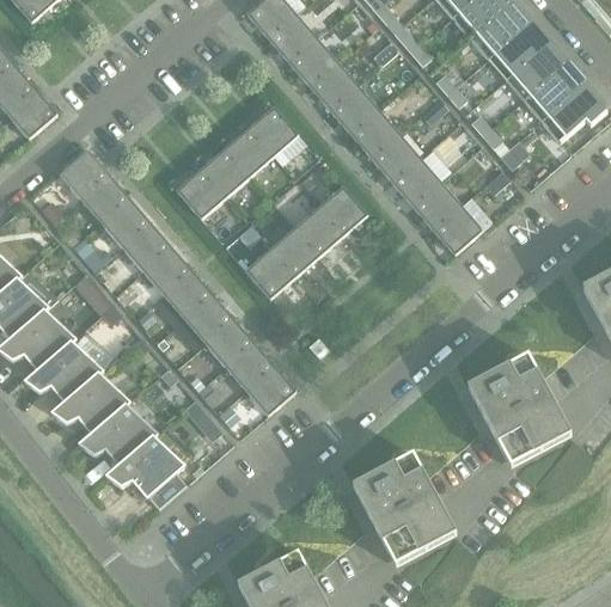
[(55,1),(54,0),(10,0),(30,23),(55,1)]
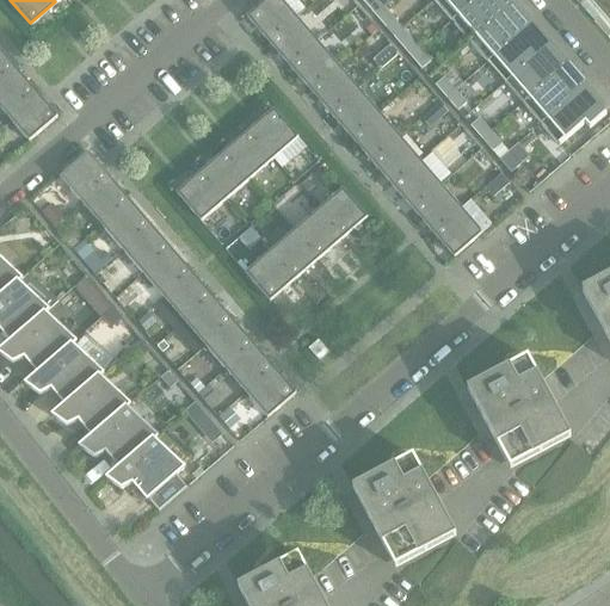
[(260,0),(245,14),(266,38),(295,13),(303,6),(300,1),(299,0),(260,0)]
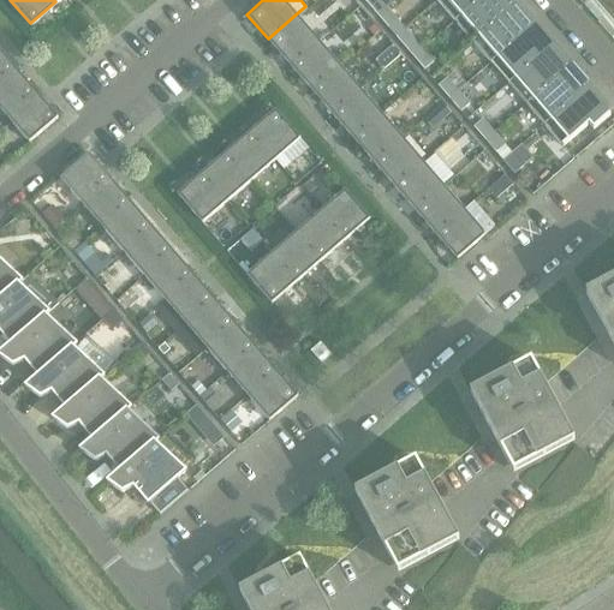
[(387,4),(383,0),(367,0),(376,12),(387,4)]
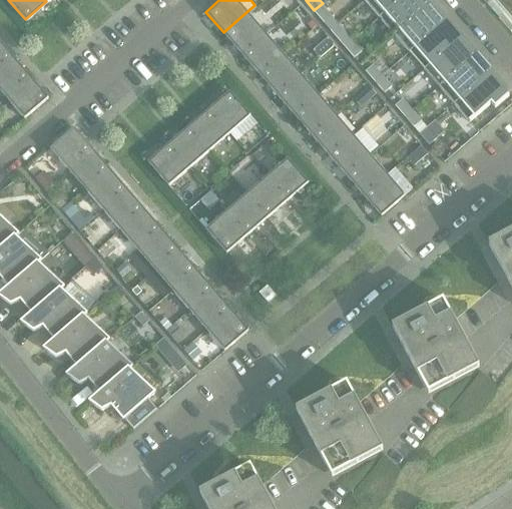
[(378,15),(395,0),(365,0),(378,15)]
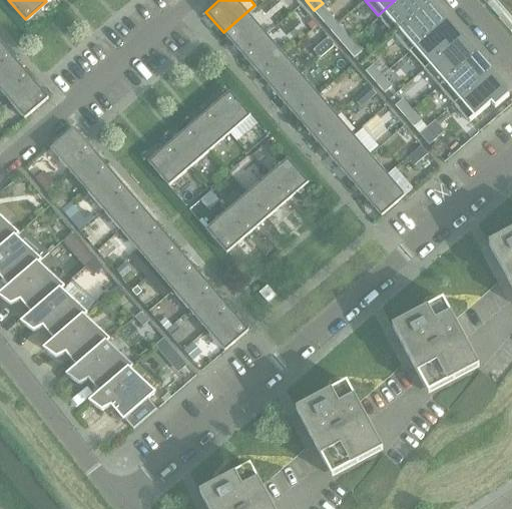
[(393,32),(431,0),(429,0),(428,1),(427,0),(395,0),(378,15),(393,32)]
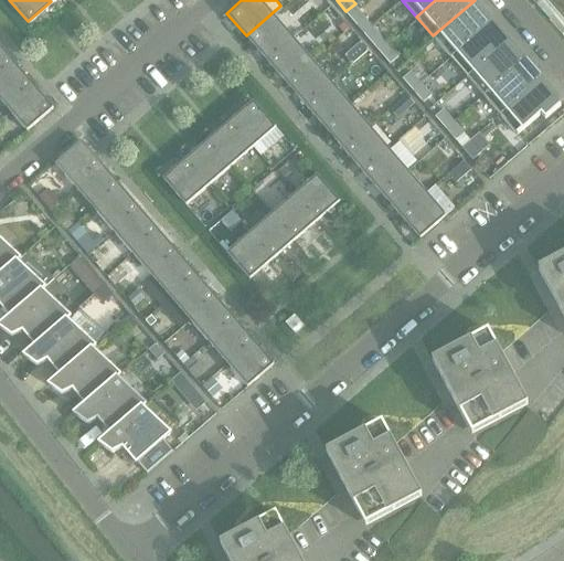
[(449,54),(492,18),(491,18),(488,20),(472,2),(476,0),(475,0),(433,35),(449,54)]
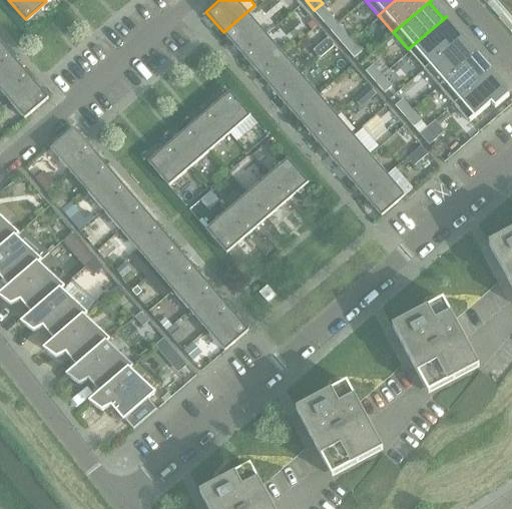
[(332,13),(323,3),(314,10),(323,21),(332,13)]
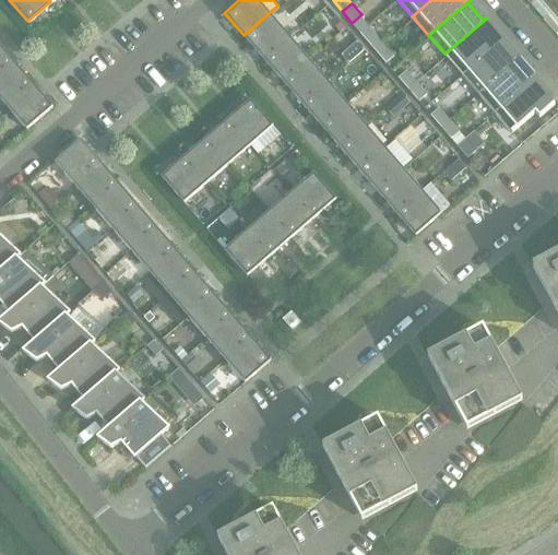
[(262,57),(288,34),(270,12),(244,35),(262,57)]
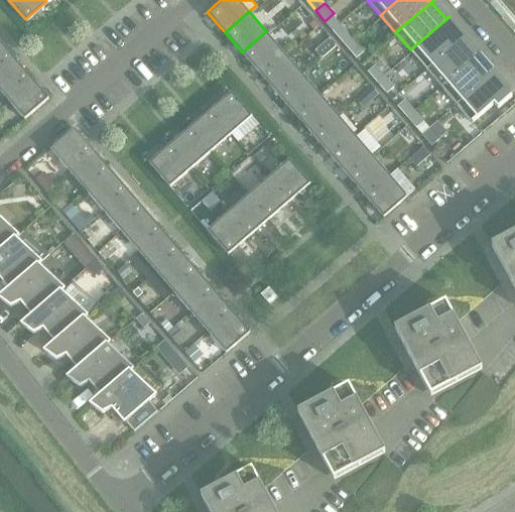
[(425,68),(462,37),(465,34),(464,33),(461,35),(446,19),(449,17),(449,16),(410,49),(425,68)]
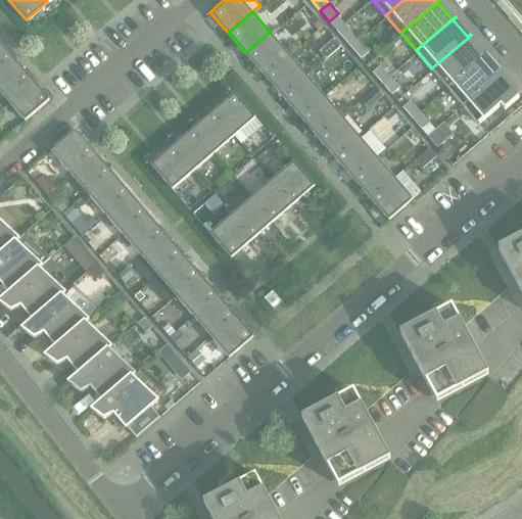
[(359,38),(349,28),(341,35),(350,46),(359,38)]
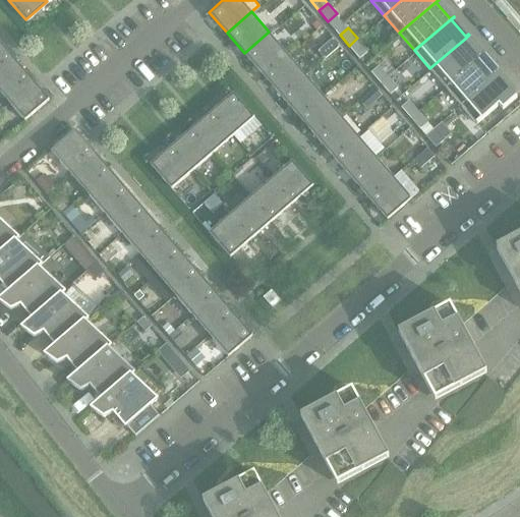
[(263,73),(286,52),(269,32),(244,53),(263,73)]
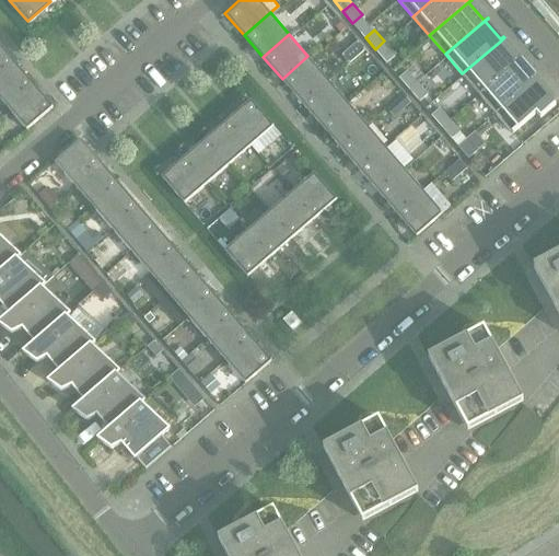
[(364,46),(357,37),(347,46),(354,55),(364,46)]
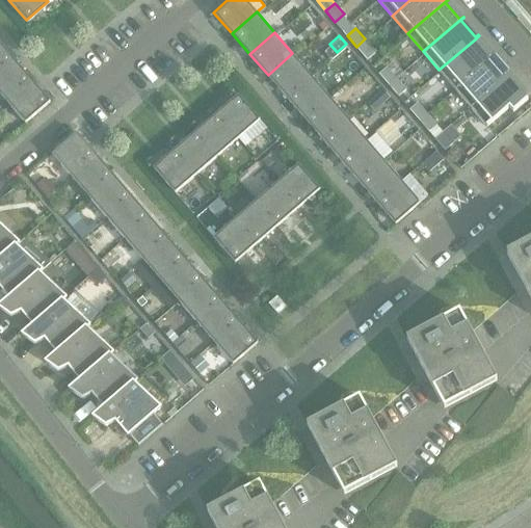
[(375,50),(365,38),(356,47),(366,57),(375,50)]
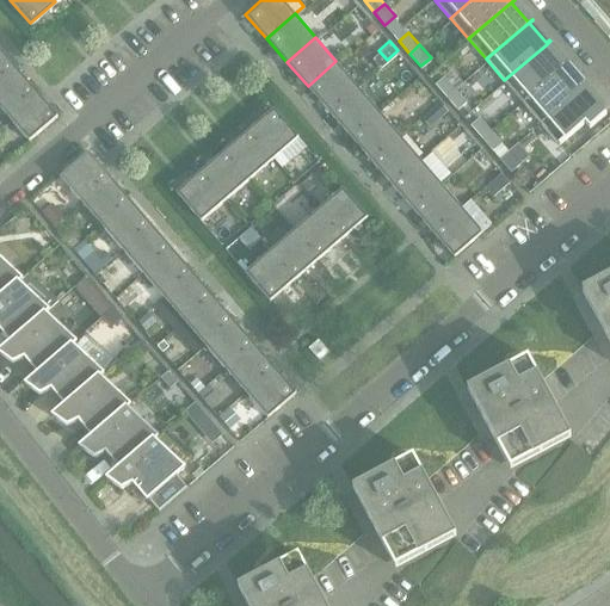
[(522,100),(565,65),(568,61),(567,60),(564,63),(547,44),(504,80),(522,100)]
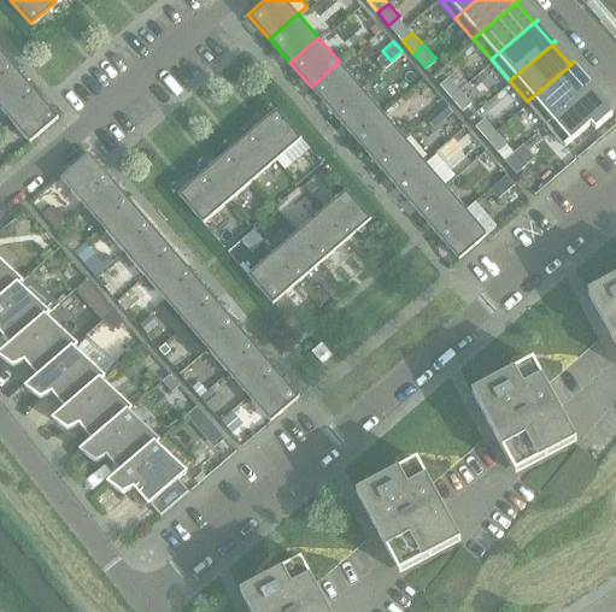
[(0,78),(15,66),(0,48),(0,78)]
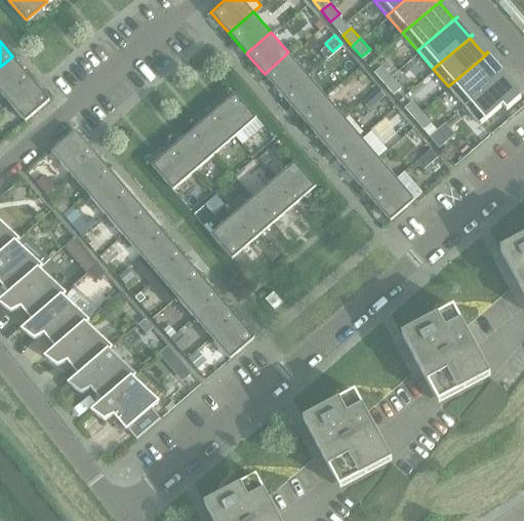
[(282,94),(307,74),(288,52),(265,74),(282,94)]
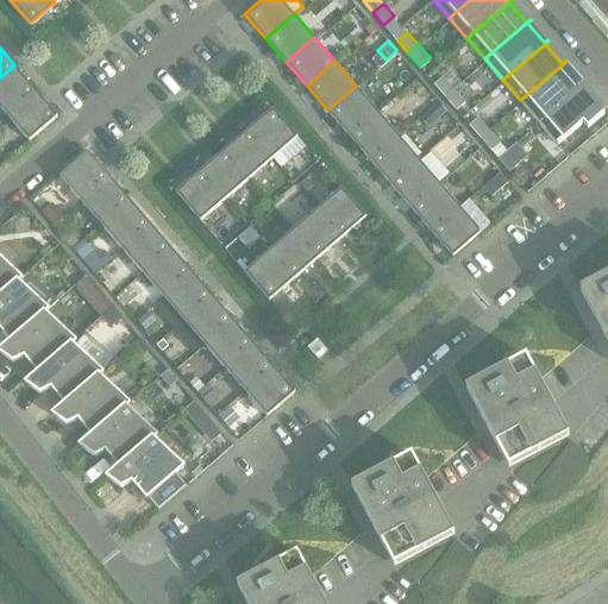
[(581,85),(584,82),(583,80),(580,83),(563,64),(520,100),(538,120),(581,85)]
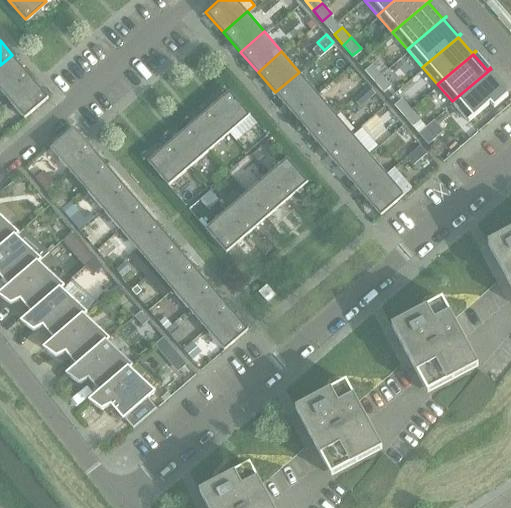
[(0,88),(6,96),(30,75),(12,55),(0,65),(0,88)]
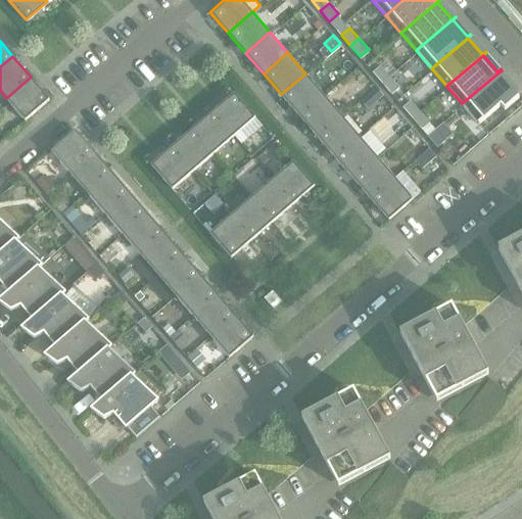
[(389,74),(380,62),(371,69),(381,81),(389,74)]
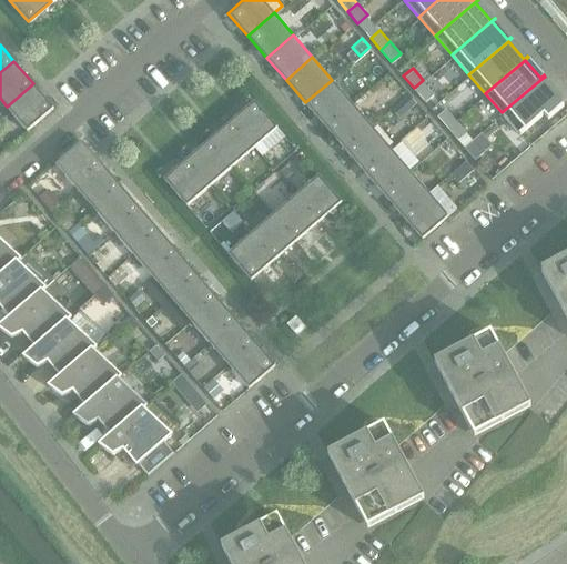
[(559,107),(563,103),(558,99),(562,96),(560,94),(557,97),(542,79),(502,112),(519,132),(536,118),(545,128),(564,111),(559,107)]
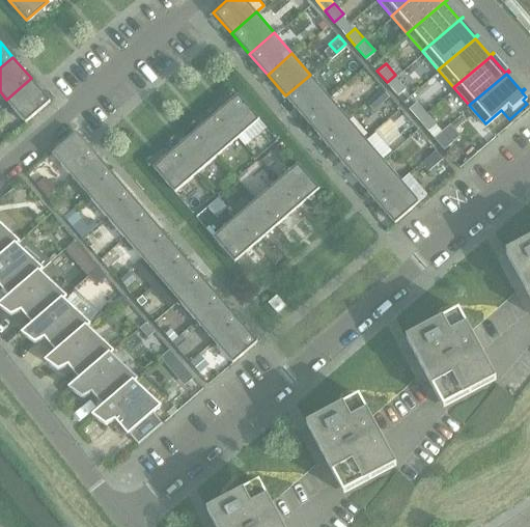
[(303,116),(328,95),(310,75),(285,95),(303,116)]
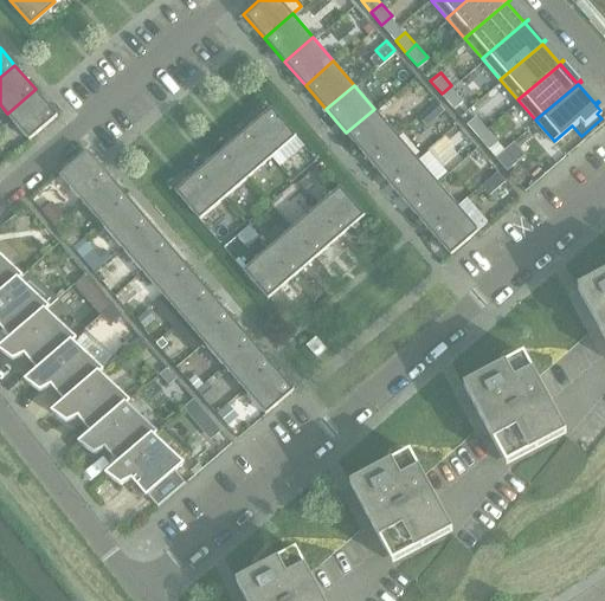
[(462,98),(451,85),(442,94),(452,107),(462,98)]
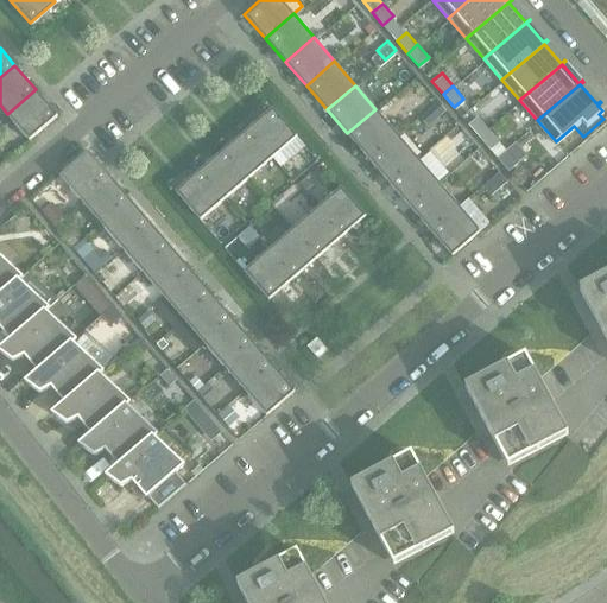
[(27,138),(56,114),(36,89),(7,114),(27,138)]
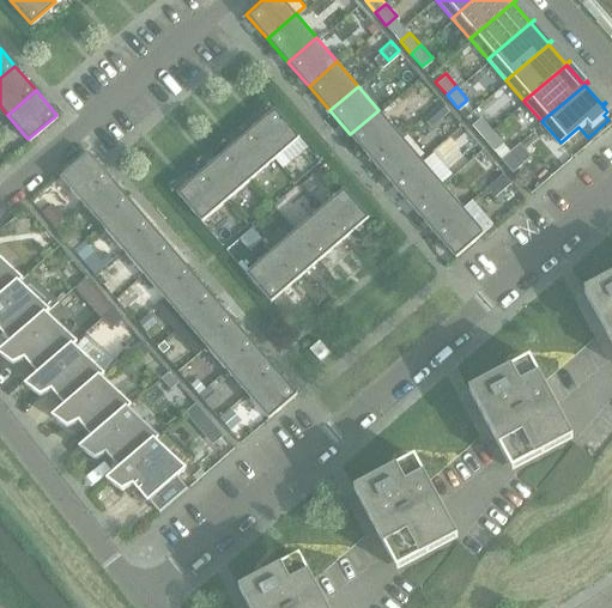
[(440,99),(422,115),(430,125),(449,109),(443,102),(440,99)]
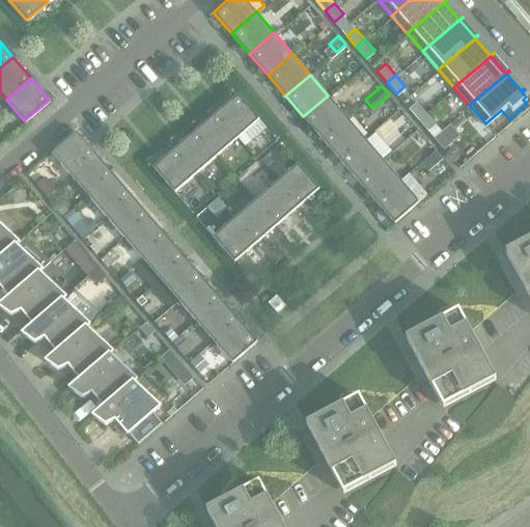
[(258,117),(236,92),(216,111),(236,136),(258,117)]
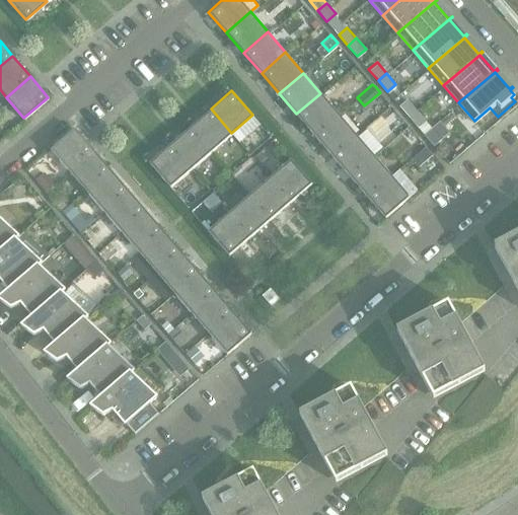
[(314,135),(339,114),(320,93),(296,114),(314,135)]
